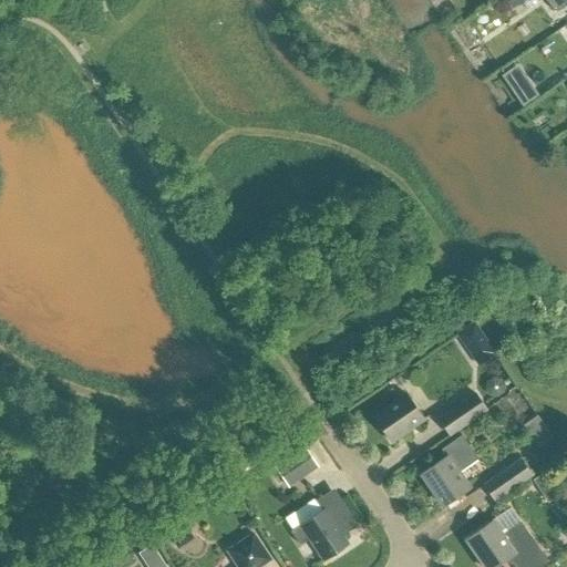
[(504,0),(511,9),(523,0),(504,0)]
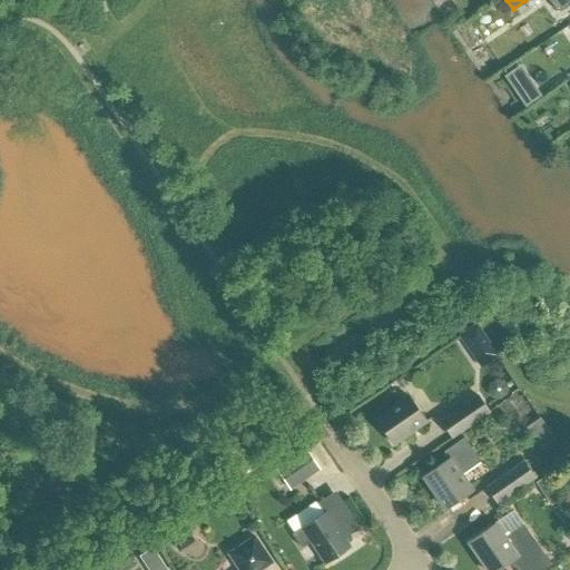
[(569,5),(569,0),(548,0),(557,11),(561,12),(569,5)]
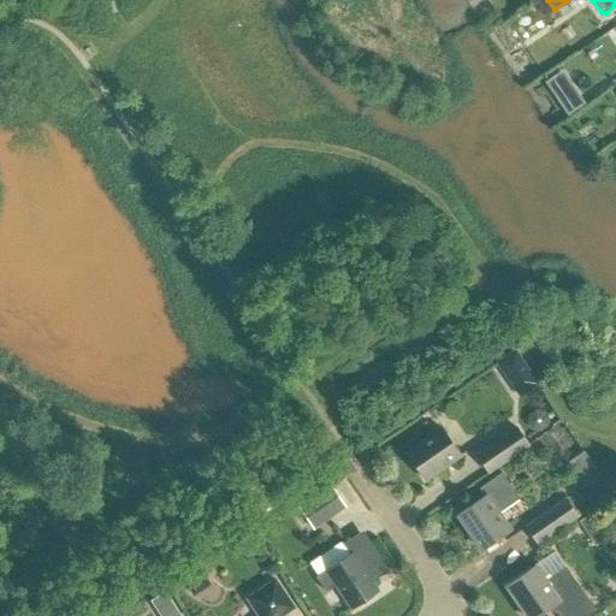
[(584,100),(562,67),(545,80),(567,112),(584,100)]
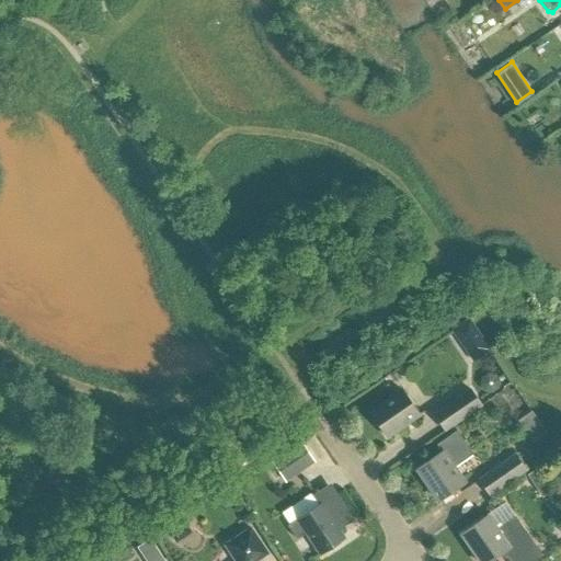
[(478,329),(469,317),(453,329),(461,341),(478,329)]
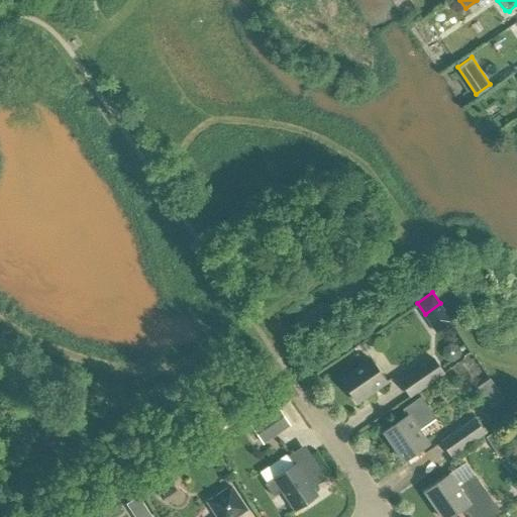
[(340,379),(357,403),(386,384),(370,359),(340,379)]
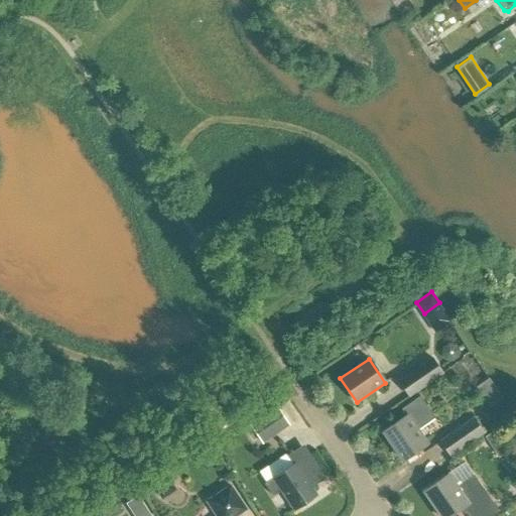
[(397,384),(407,398),(442,374),(432,360),(397,384)]
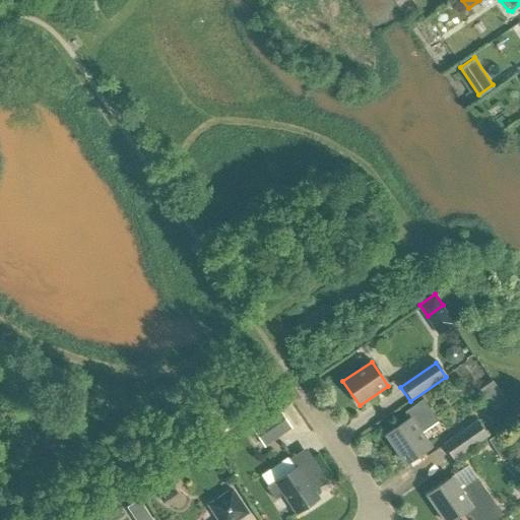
[(250,428),(263,448),(290,429),(277,409),(250,428)]
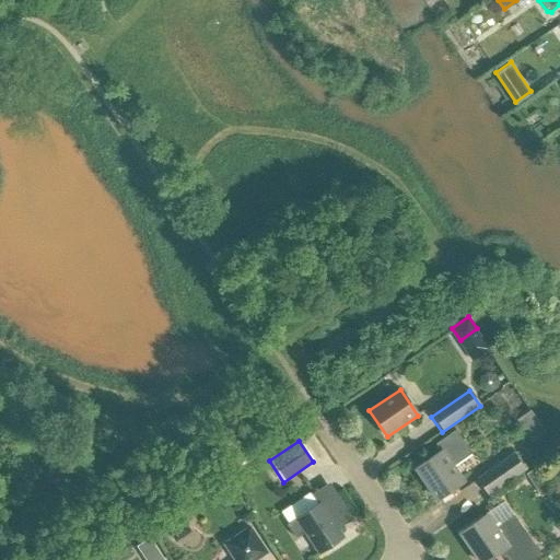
[(442,451),(416,469),(438,500),(464,482),(442,451)]
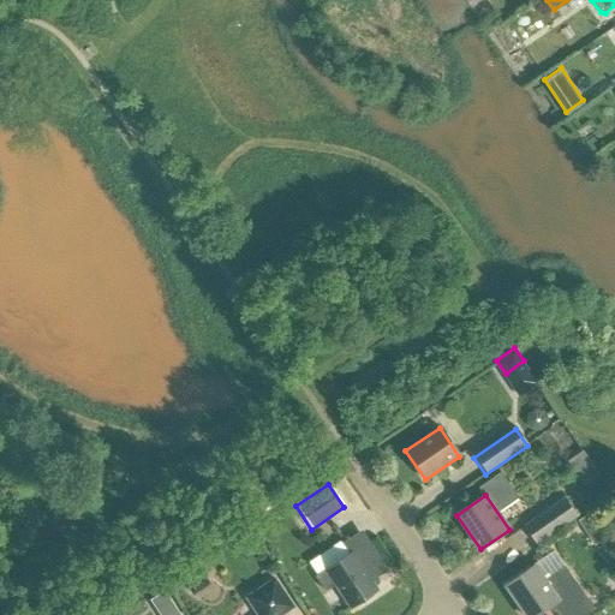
[(577,517),(565,499),(525,526),(537,544),(577,517)]
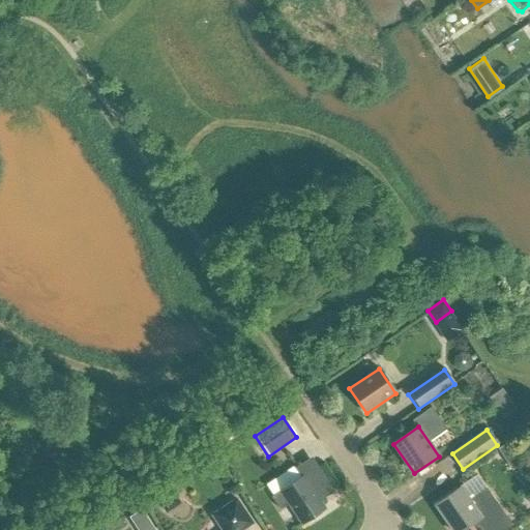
[(495,451),(502,462),(514,453),(506,443),(495,451)]
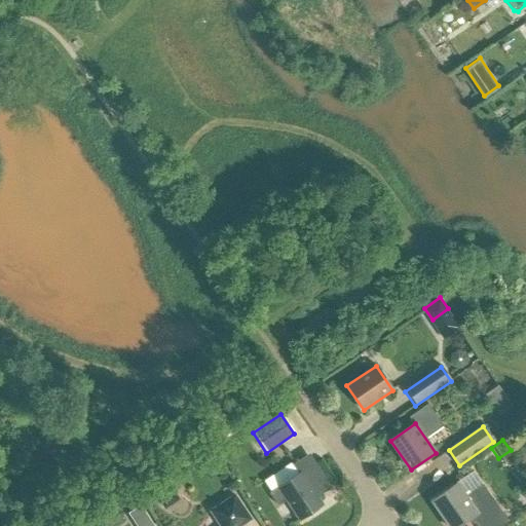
[(287,500),(300,521),(323,505),(316,495),(320,493),(321,489),(329,484),(312,459),(304,458),(294,465),(300,473),(269,493),(278,505),(287,500)]
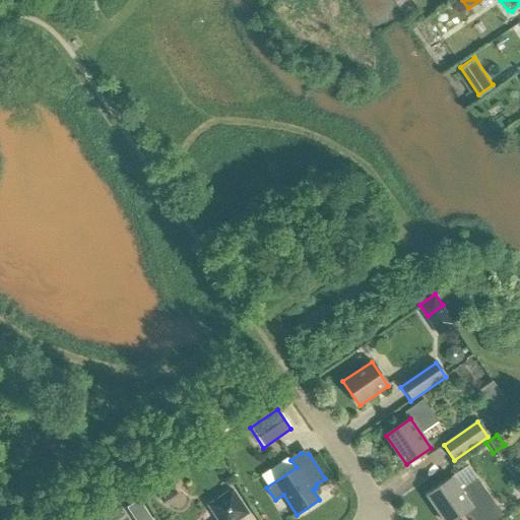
[(460,492),(452,478),(428,496),(444,519),(454,519),(463,514),(465,516),(470,518),(471,519),(494,519),(502,515),(477,479),(460,492)]
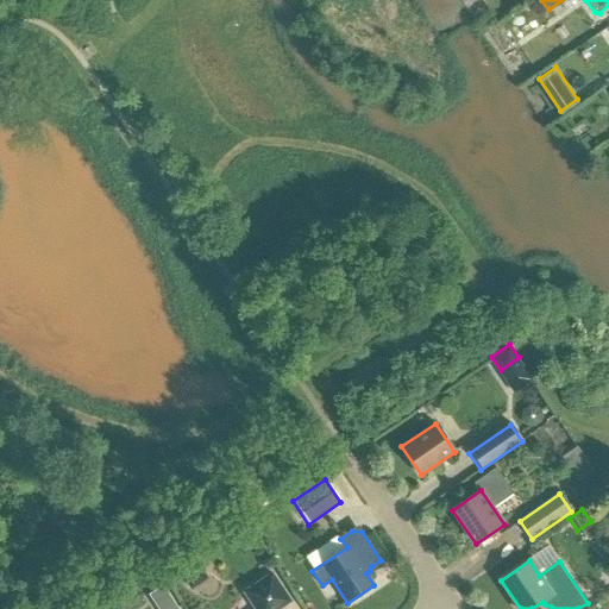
[(182,573),(192,588),(206,578),(196,564),(182,573)]
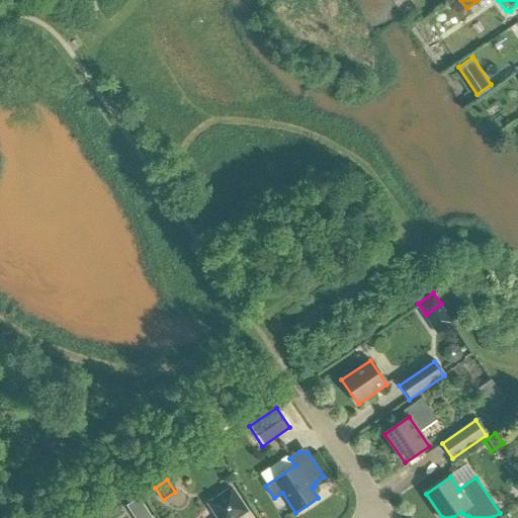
[(237,517),(247,511),(231,488),(207,504),(217,517),(237,517)]
